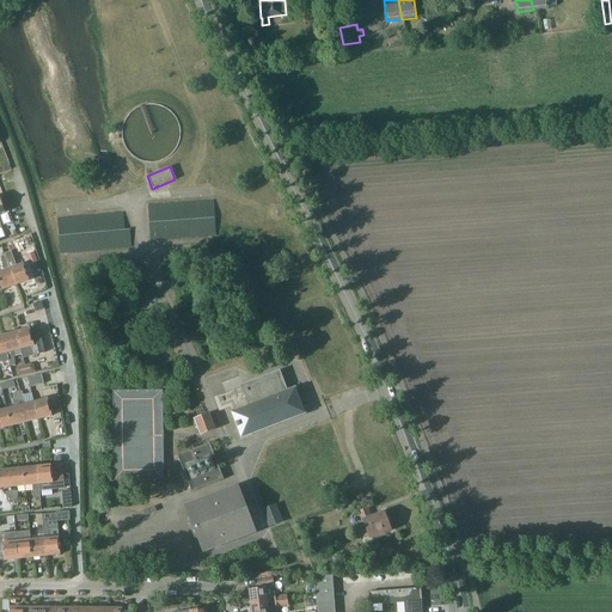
[(17,268),(14,264),(11,255),(6,257),(16,286),(29,281),(24,265),(17,268)]
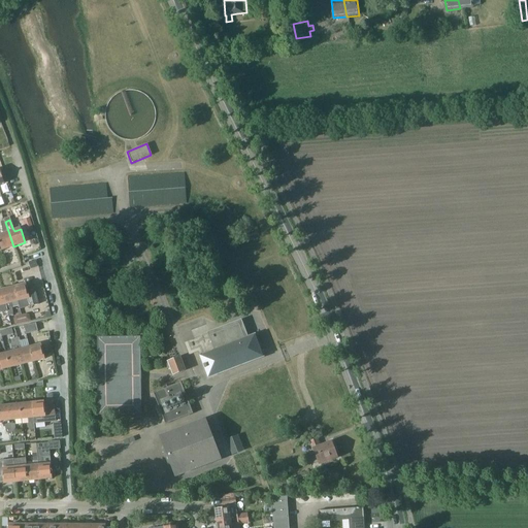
[(0,243),(2,251),(13,246),(5,222),(1,223),(2,231),(4,235),(0,235),(0,243)]
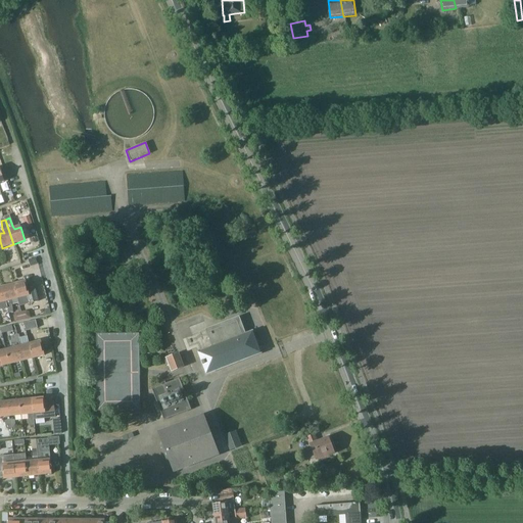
[(15,284),(14,284),(17,299),(19,305),(20,305),(28,303),(30,303),(30,304),(37,302),(39,302),(39,301),(34,282),(27,284),(26,281),(26,282),(15,284)]
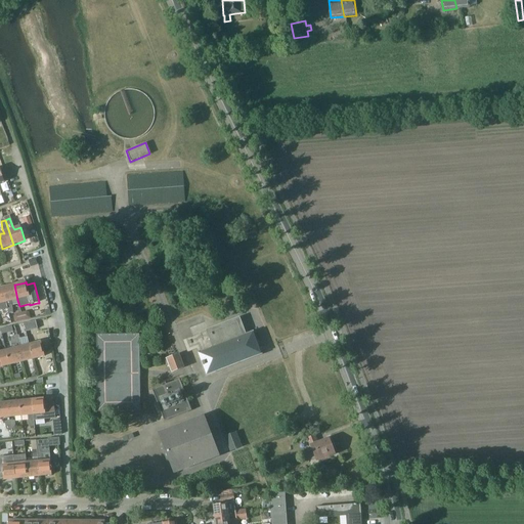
[(17,300),(14,285),(3,288),(9,314),(13,313),(12,306),(11,302),(17,300)]
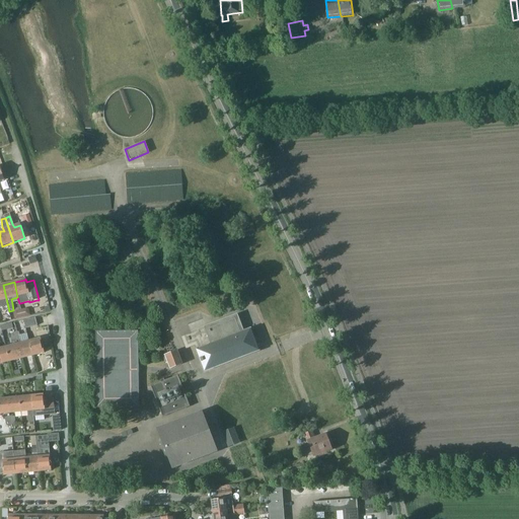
[(9,311),(3,285),(0,285),(0,301),(1,301),(2,306),(5,312),(9,311)]
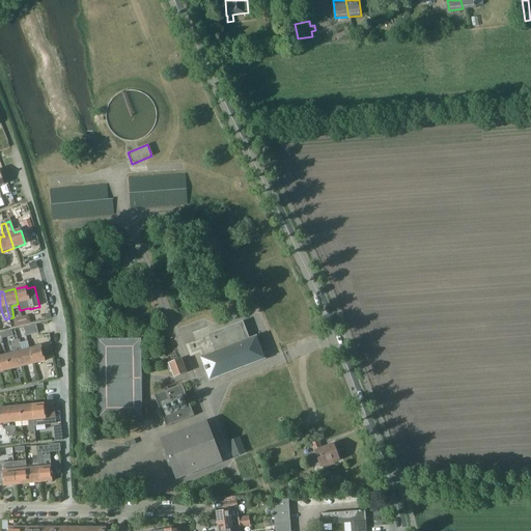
[(17,327),(31,323),(29,316),(15,319),(17,327)]
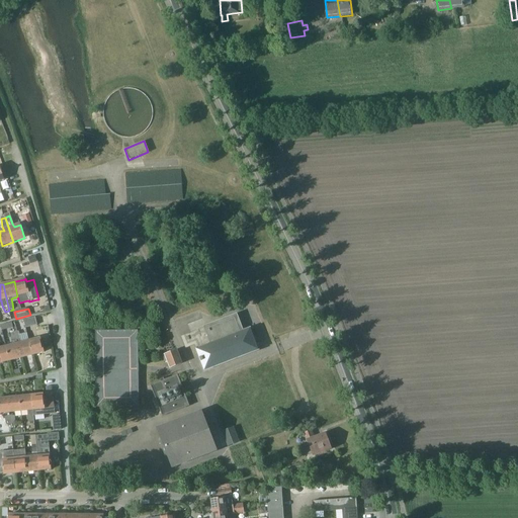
[(243,331),(237,314),(204,326),(204,328),(181,337),(185,348),(194,344),(204,370),(258,350),(250,329),(243,331)]
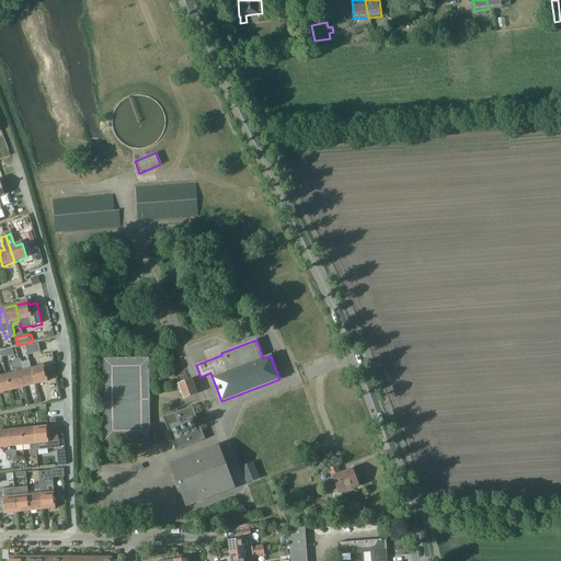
[(26,347),(27,355),(29,355),(41,352),(38,343),(33,345),(25,346),(26,347)]
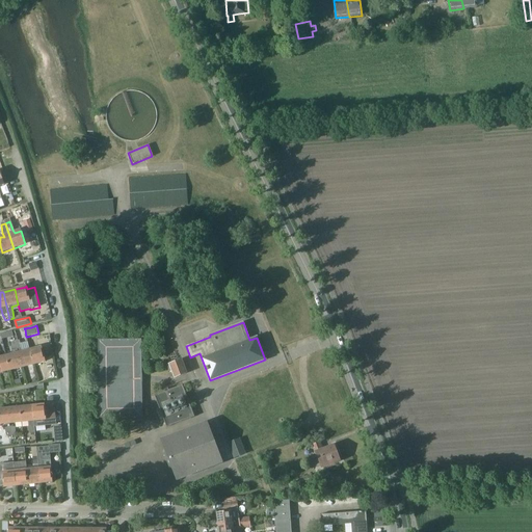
[(99,418),(142,418),(141,339),(98,340),(99,418)]
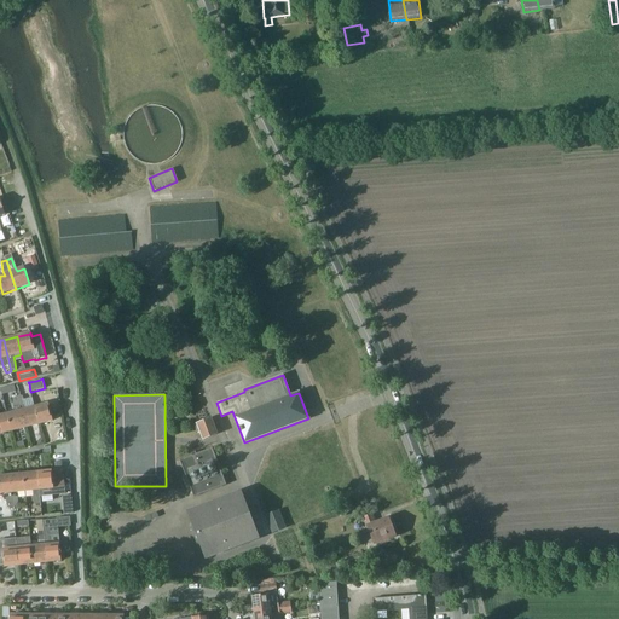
[(39,424),(53,422),(48,404),(35,408),(39,424)]
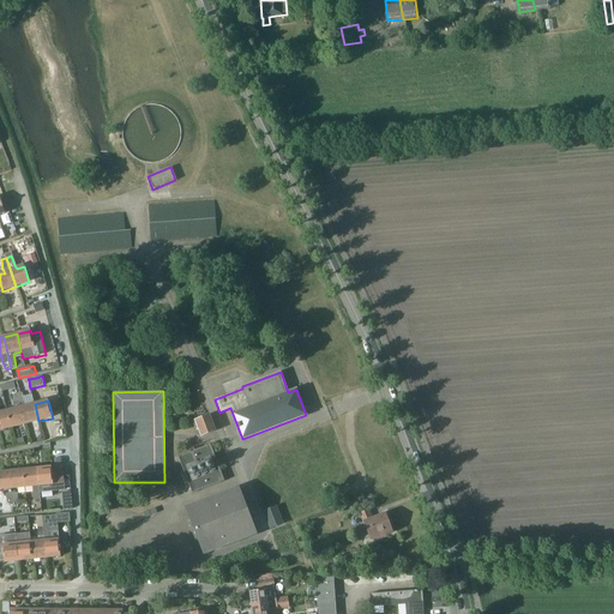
[(25,425),(38,421),(35,404),(20,408),(25,425)]
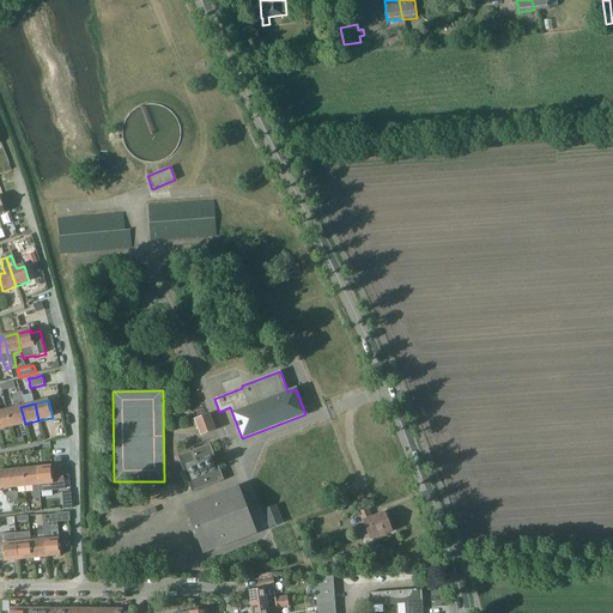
[(12,428),(25,424),(20,407),(7,411),(12,428)]
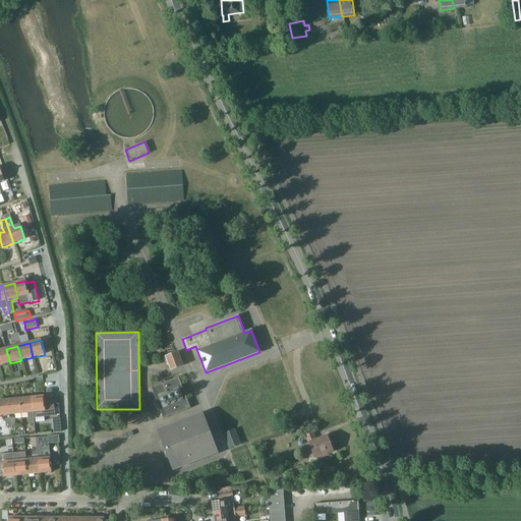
[(0,350),(0,365),(10,363),(6,349),(0,350)]
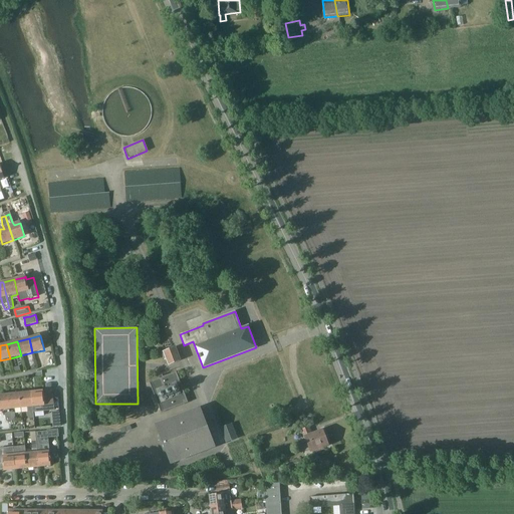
[(170,364),(179,360),(175,348),(165,352),(170,364)]
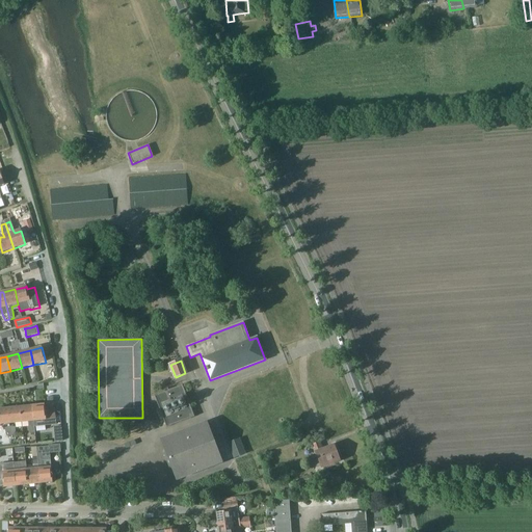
[(167,427),(195,417),(183,384),(155,396),(167,427)]
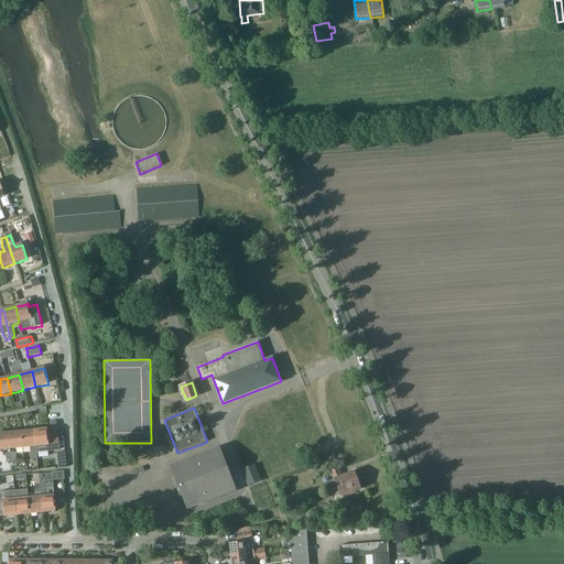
[(47,430),(34,431),(36,453),(43,452),(58,451),(60,451),(57,430),(56,431),(47,432),(47,430)]
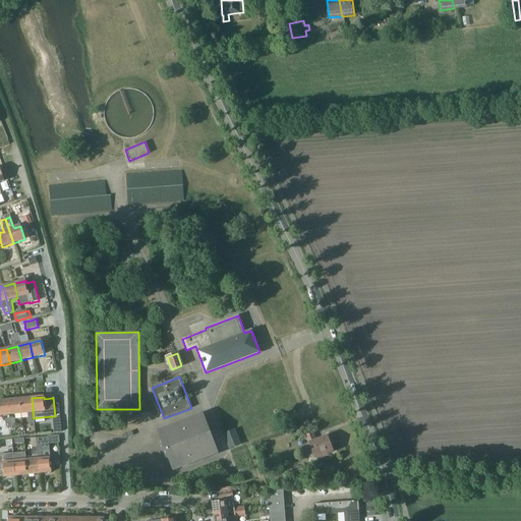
[(35,424),(34,418),(32,398),(20,399),(21,414),(29,413),(29,417),(31,426),(35,426),(35,424)]
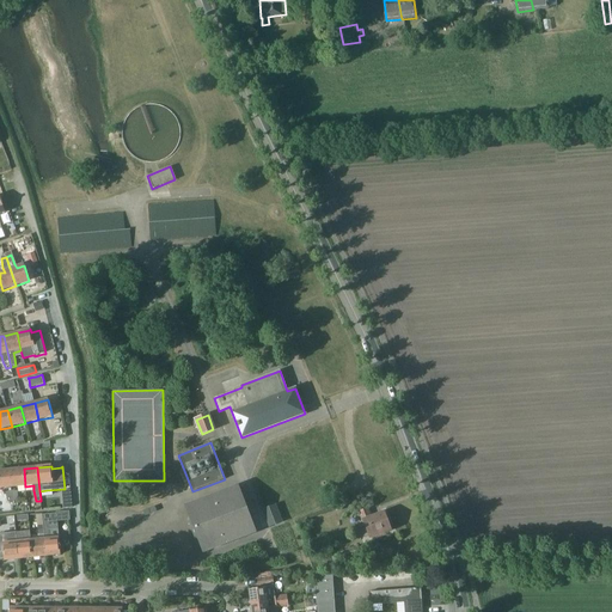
[(11,488),(25,487),(24,469),(10,471),(11,488)]
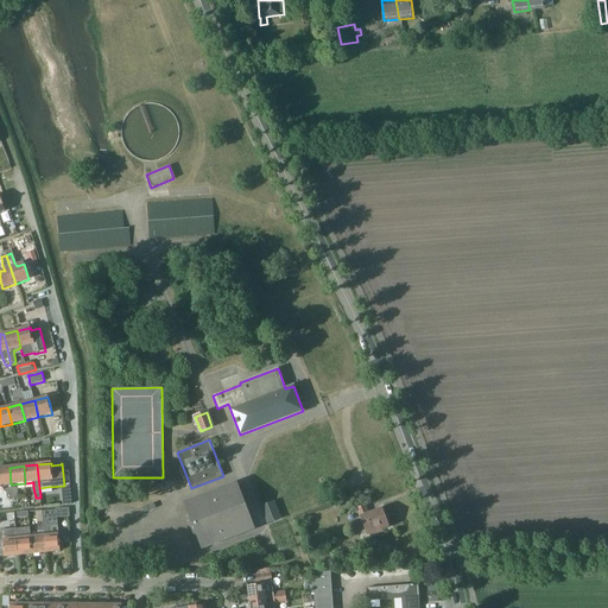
[(0,486),(11,485),(10,468),(0,468),(0,486)]
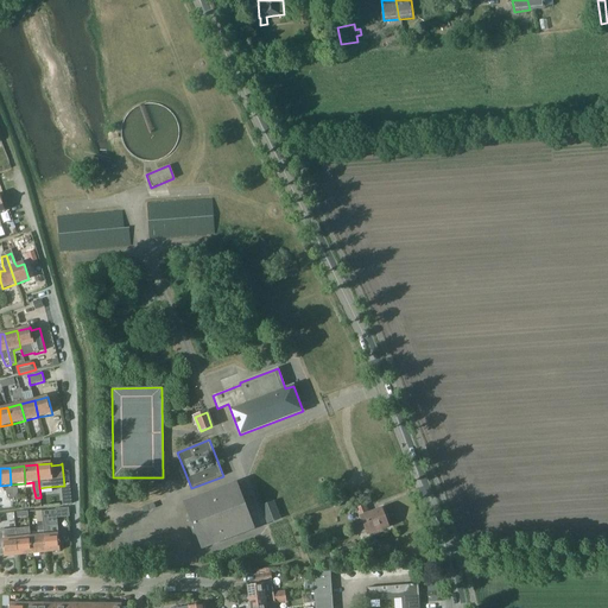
[(203,548),(254,529),(236,485),(187,504),(203,548)]
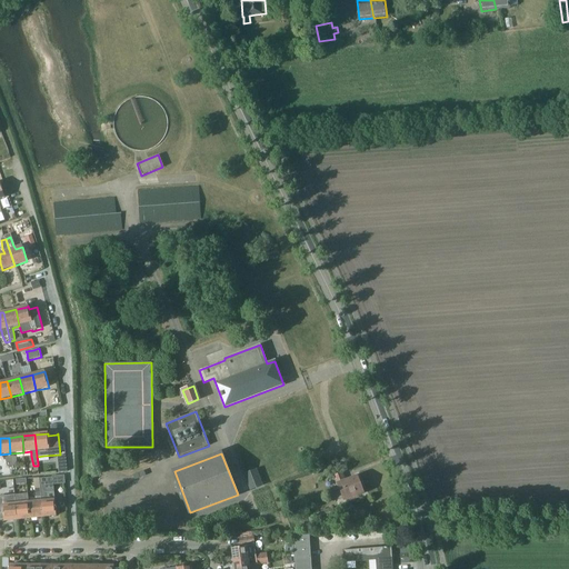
[(256,470),(246,475),(251,489),(262,486),(256,470)]
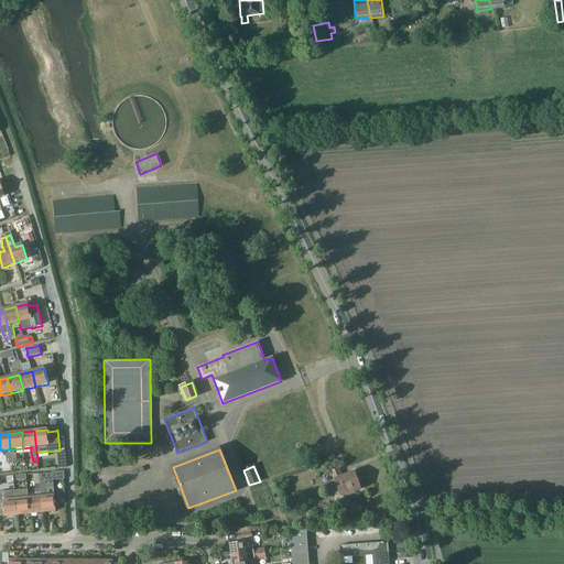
[(342,479),(338,470),(333,473),(338,488),(334,490),(336,496),(342,495),(342,496),(360,488),(355,474),(342,479)]
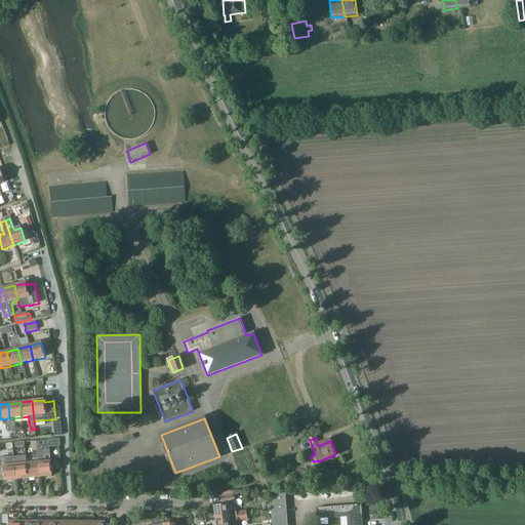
[(48,441),(36,442),(37,451),(38,459),(38,462),(40,478),(52,477),(50,461),(49,447),(48,447),(48,441)]
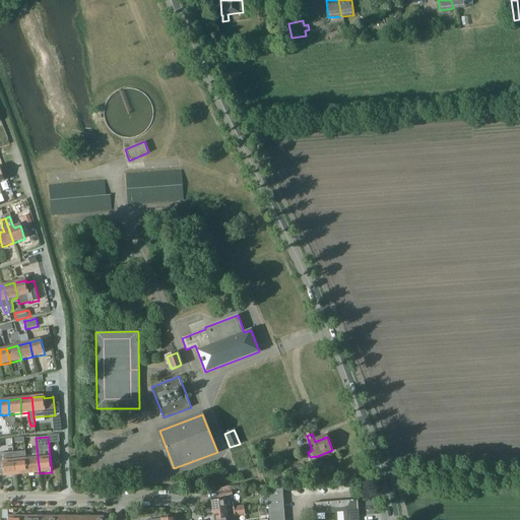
[(25,452),(14,453),(14,454),(14,455),(16,475),(27,474),(26,459),(25,452)]
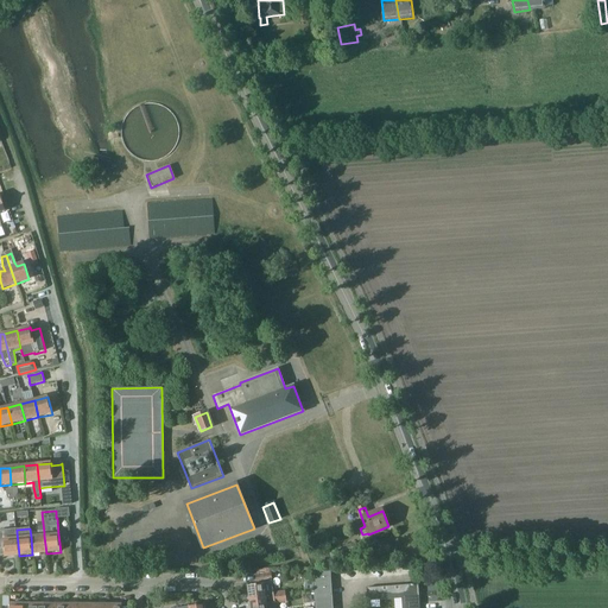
[(17,530),(0,531),(0,555),(0,556),(5,555),(5,557),(19,556),(17,532),(17,531),(17,530)]
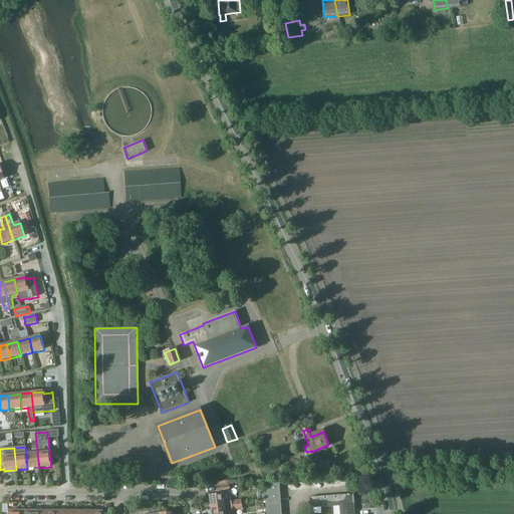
[(32,453),(26,454),(27,469),(39,468),(37,453),(37,450),(32,449),(32,453)]
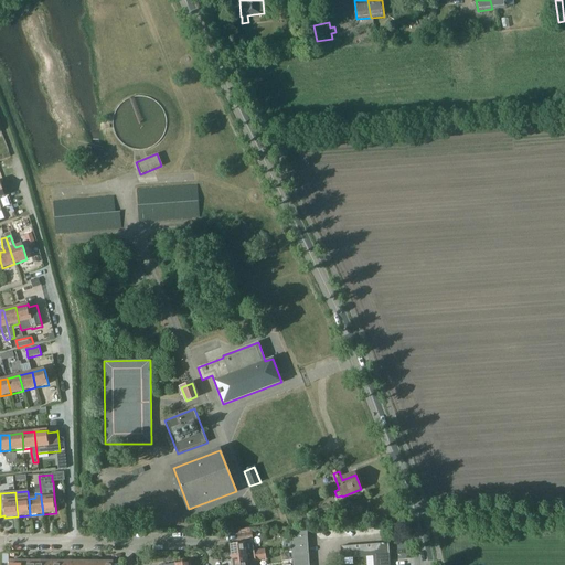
[(320,516),(333,512),(330,505),(318,510),(320,516)]
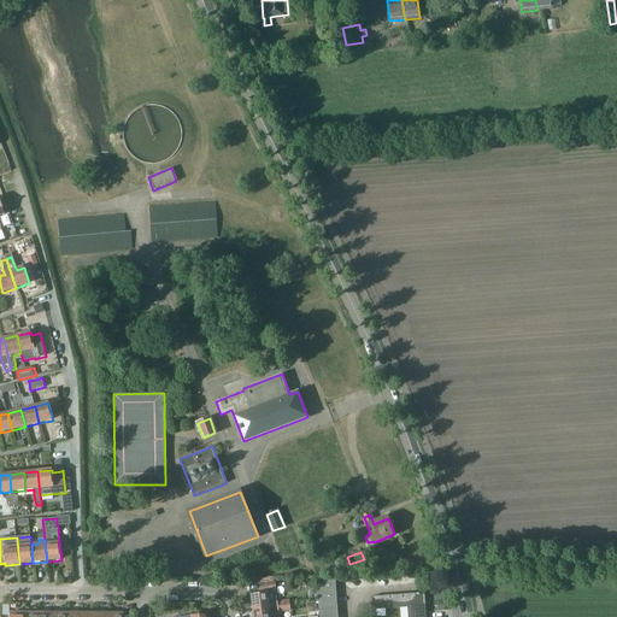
[(318,577),(318,580),(321,616),(336,616),(335,577),(318,577)]
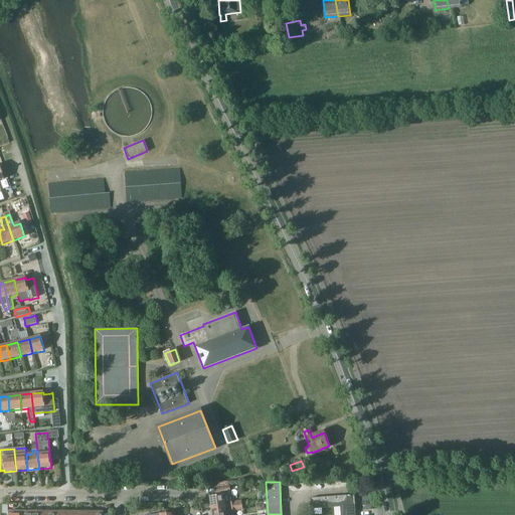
[(212,497),(210,497),(212,509),(238,506),(242,505),(241,501),(237,502),(231,503),(229,492),(230,492),(230,486),(229,486),(228,486),(228,483),(218,484),(217,484),(218,488),(218,494),(219,496),(216,496),(215,495),(212,496),(212,497)]
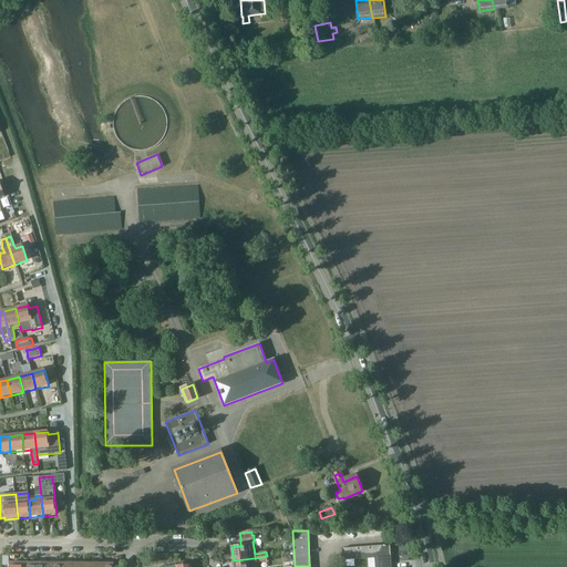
[(294,552),(294,542),(286,543),(286,549),(285,549),(285,553),(294,552)]
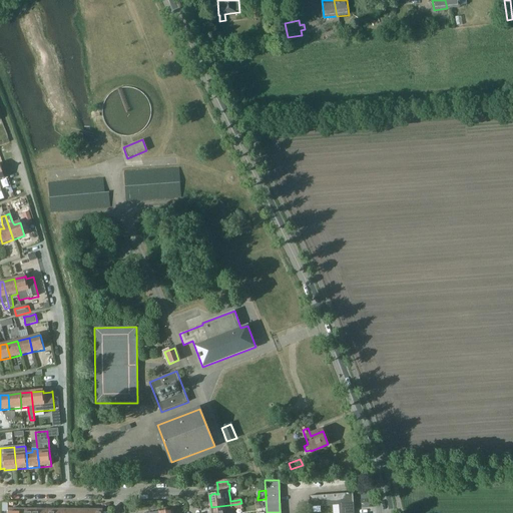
[(354,512),(354,494),(311,497),(311,508),(340,506),(340,512),(354,512)]
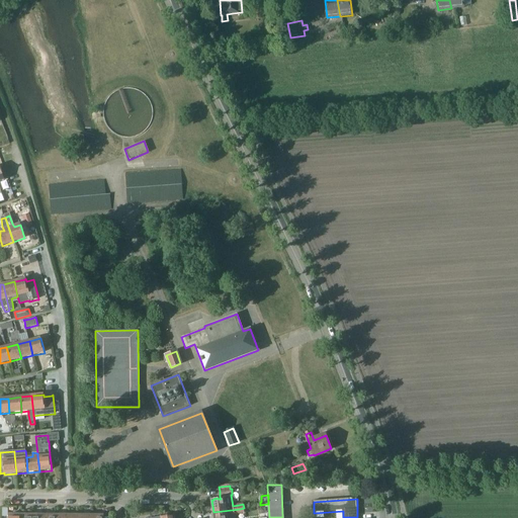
[(213,517),(234,517),(234,514),(244,513),(244,508),(240,509),(213,512),(213,517)]
